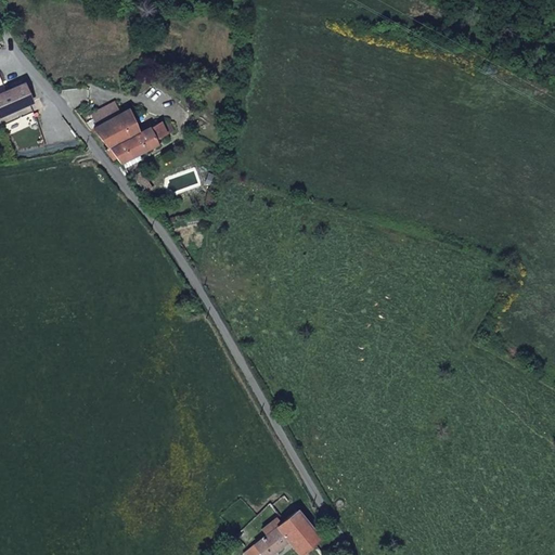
[(0,93),(0,116),(31,103),(28,95),(33,93),(28,81),(0,93)]
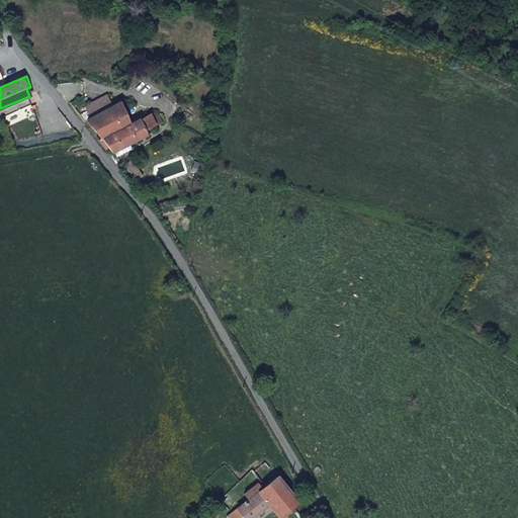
[(116,102),(87,120),(100,139),(97,141),(104,150),(107,149),(111,152),(144,132),(142,128),(160,117),(156,111),(152,114),(149,110),(131,121),(116,102)]
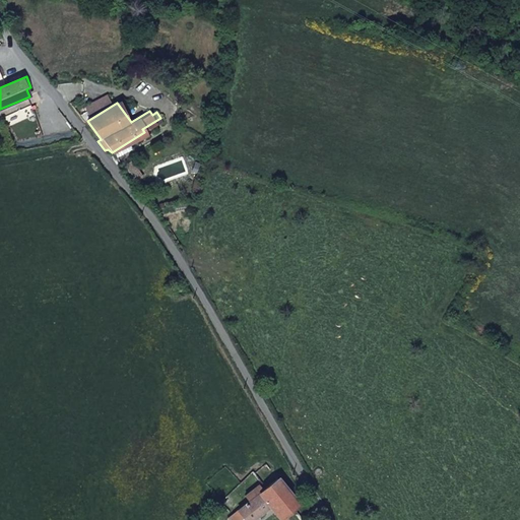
[(143,176),(136,165),(133,161),(126,167),(125,167),(135,182),(143,176)]
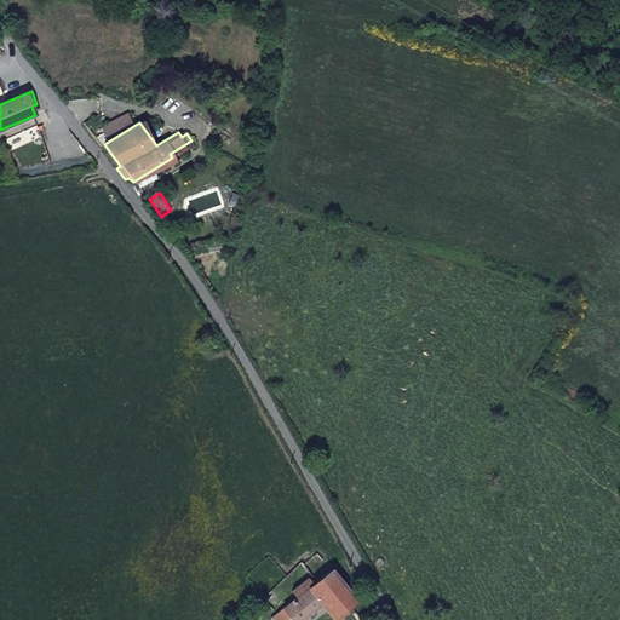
[(357,600),(331,567),(329,569),(311,583),(308,578),(292,591),(296,596),(271,616),(274,619),(300,619),(321,604),(333,619),(340,619),(343,619),(339,614),(357,600)]
